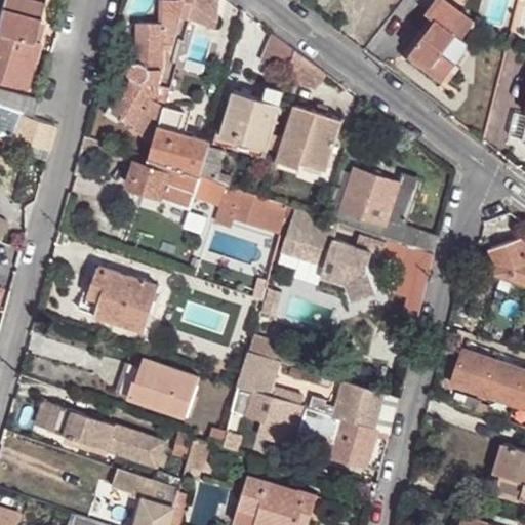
[(19,0),(4,0),(0,15),(0,27),(5,29),(6,34),(23,39),(27,35),(36,38),(40,22),(44,7),(19,0)]
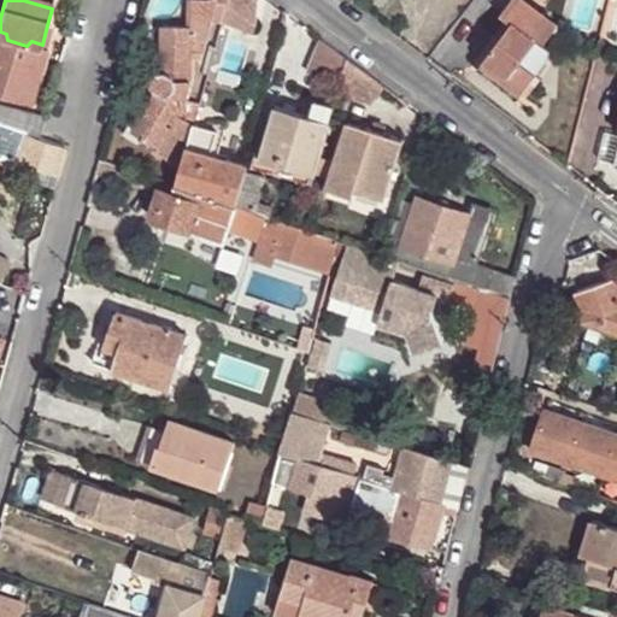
[(257,0),(227,0),(227,5),(231,10),(225,21),(252,34),(254,25),(258,0),(257,0)]
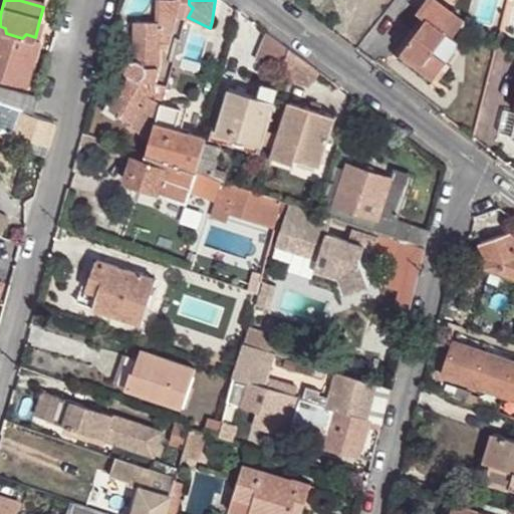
[(465,18),(441,0),(426,0),(420,10),(429,17),(397,57),(431,83),(462,40),(453,34),(465,18)]
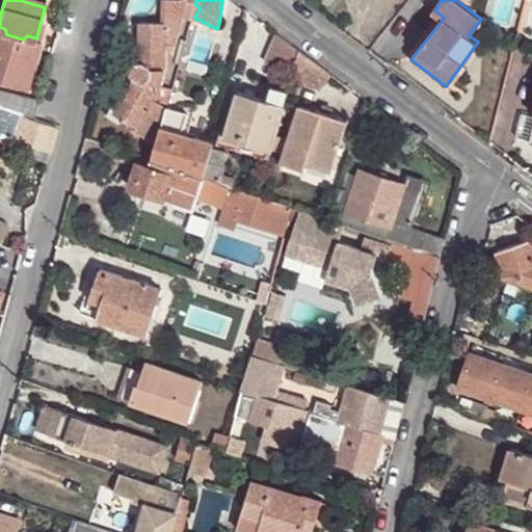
[(134,132),(156,144),(161,128),(166,108),(152,100),(157,90),(163,74),(164,56),(164,46),(173,46),(185,3),(185,1),(178,1),(161,1),(161,23),(139,23),(139,62),(135,63),(130,69),(130,75),(133,80),(123,99),(132,103),(123,121),(137,128),(134,132)]
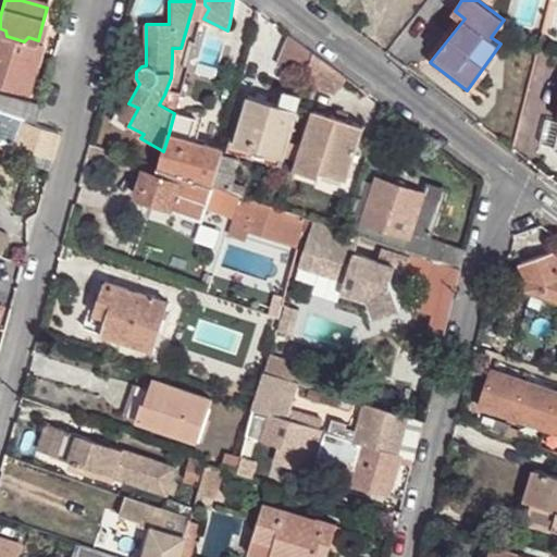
[(39,45),(44,46),(49,25),(42,23),(38,40),(39,45)]
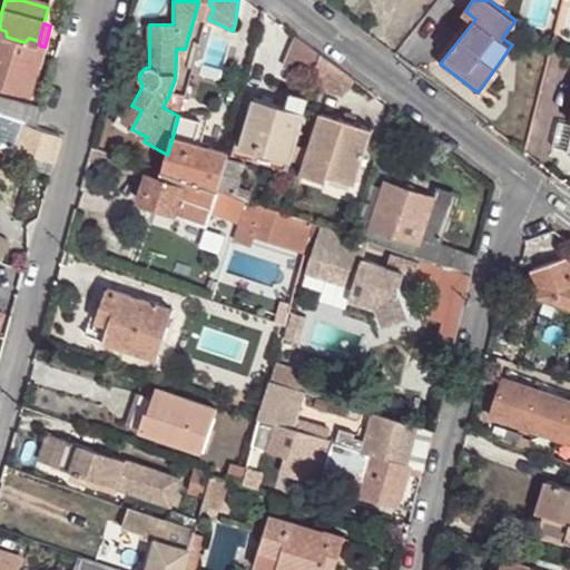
[(0,87),(31,95),(45,47),(40,46),(39,41),(29,38),(25,42),(7,37),(6,31),(0,29),(0,87)]
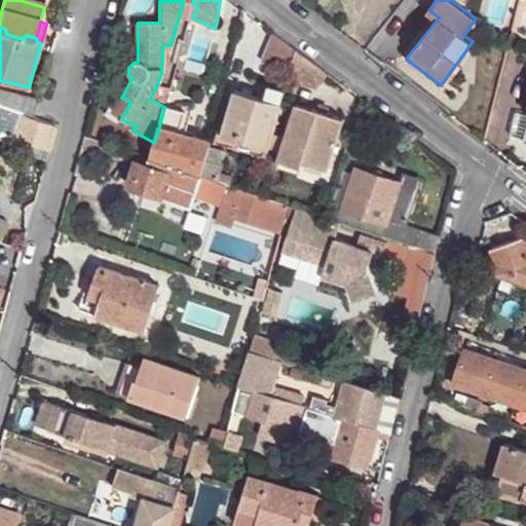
[(296,50),(274,34),(262,62),(290,73),(296,50)]
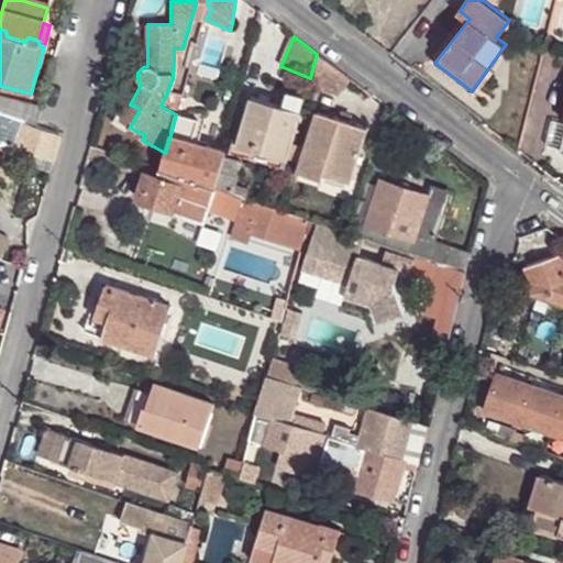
[(350,78),(317,54),(310,78),(309,79),(338,95),(350,78)]
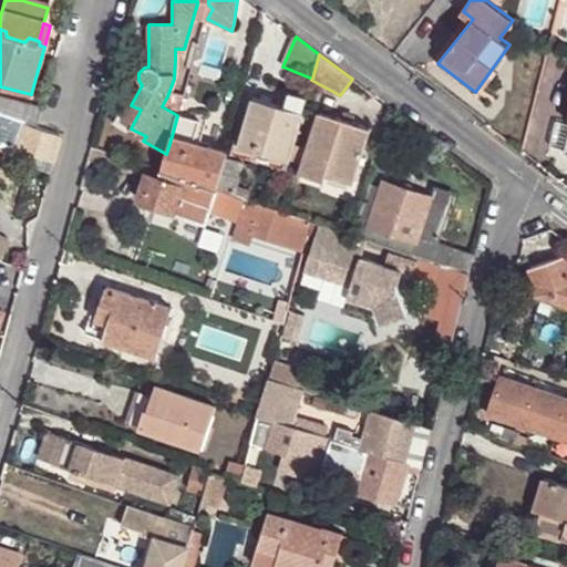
[(302,112),(307,99),(289,94),(286,107),(302,112)]
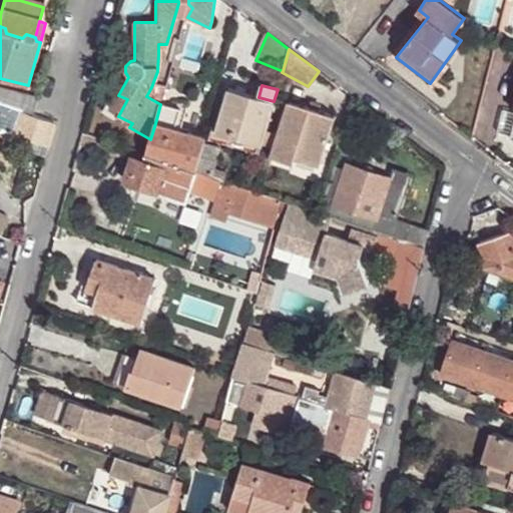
[(0,104),(20,111),(25,94),(0,87),(0,104)]
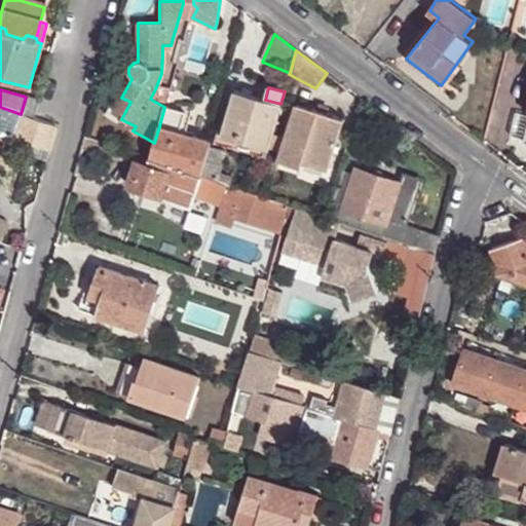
[(273,128),(280,104),(265,100),(234,91),(222,136),(237,140),(242,119),(273,128)]
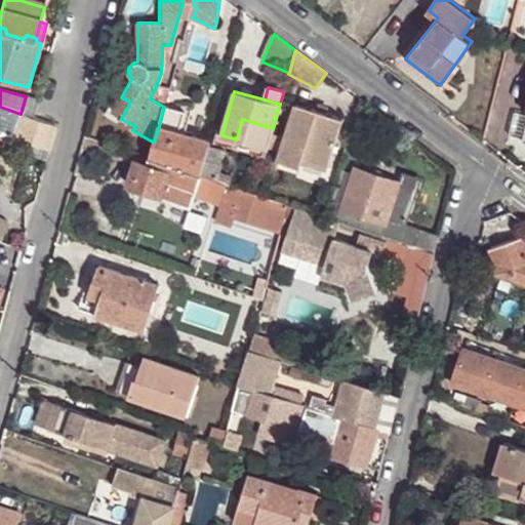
[(26,96),(21,114),(33,118),(34,117),(38,99),(26,96)]
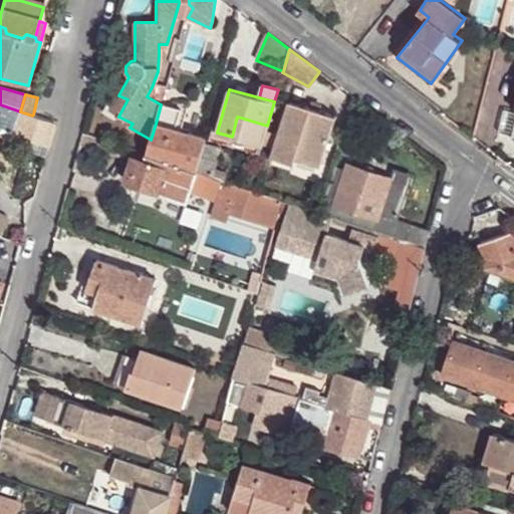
[(110,111),(118,116),(127,99),(118,95),(110,111)]
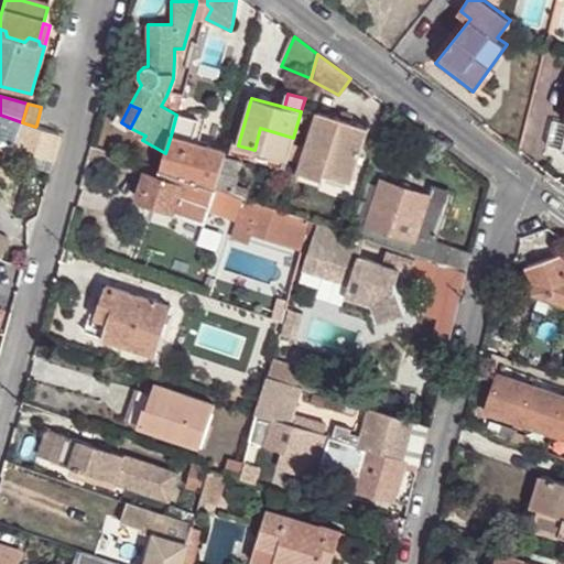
[(198,120),(193,142),(198,143),(207,116),(191,112),(188,118),(198,120)]
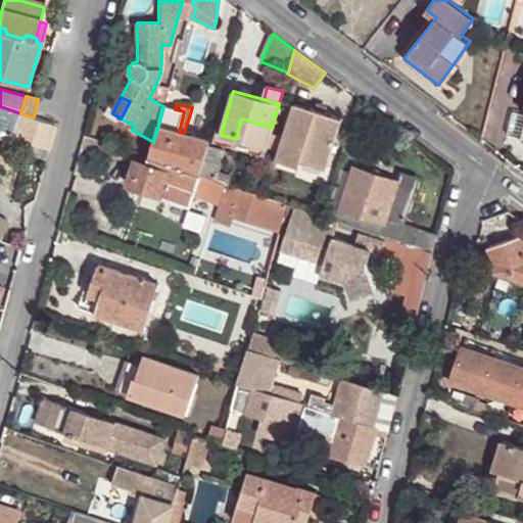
[(342,119),(295,104),(283,139),(271,135),(268,144),(281,148),(277,159),(298,167),(300,161),(326,169),(342,119)]
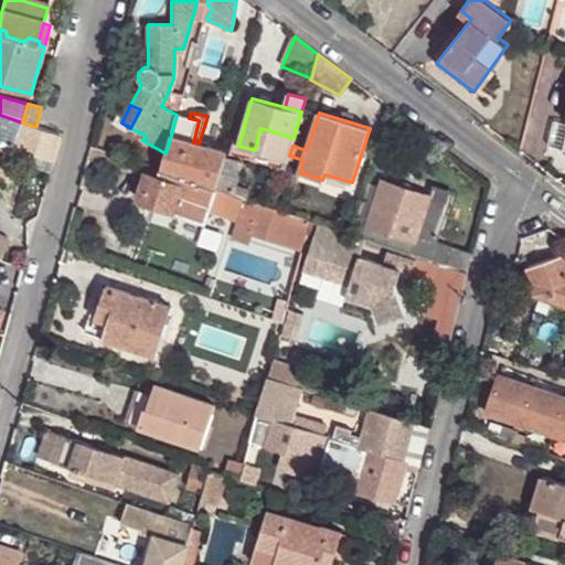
[(0,115),(0,146),(3,148),(4,144),(13,147),(22,123),(0,115)]
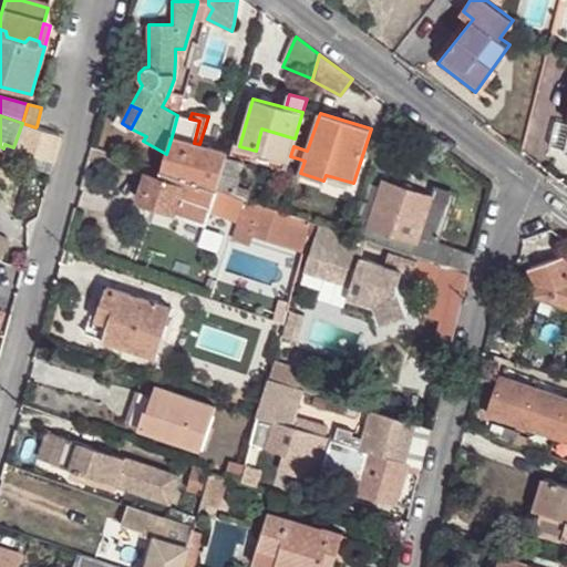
[(177,115),(172,136),(194,143),(199,121),(189,119),(177,115)]
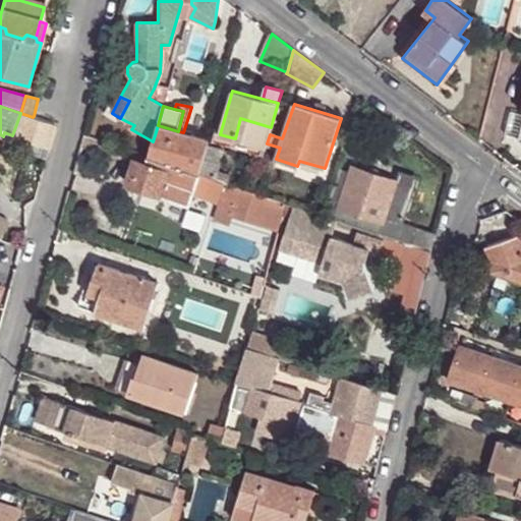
[(507,134),(520,137),(520,133),(520,112),(513,111),(507,134)]
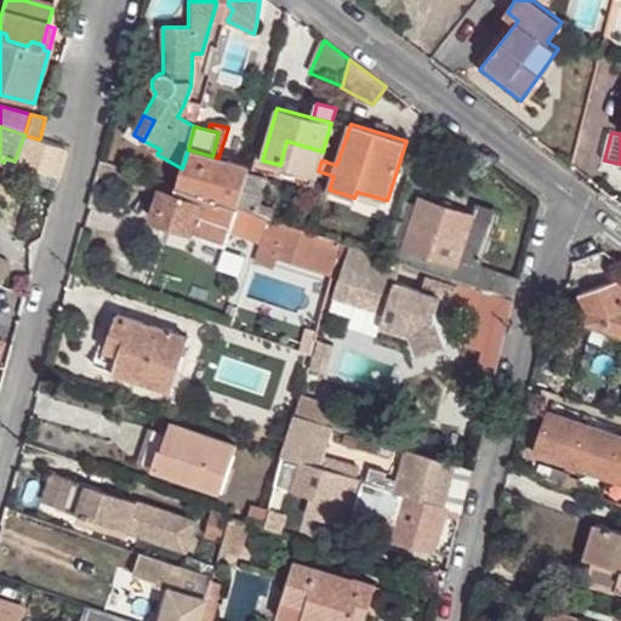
[(39,140),(24,135),(15,161),(38,170),(60,177),(67,148),(40,138),(39,140)]
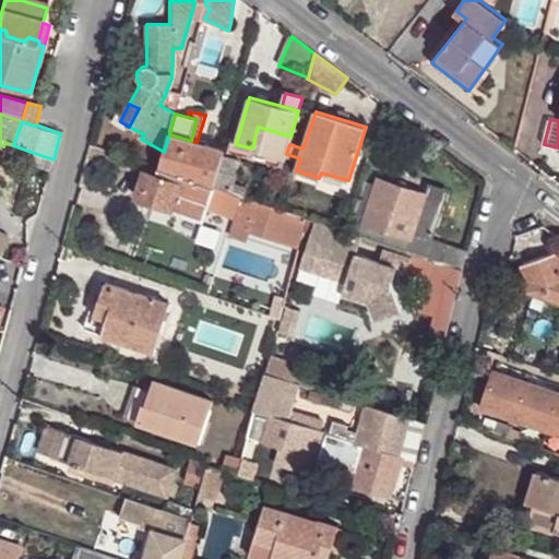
[(289,144),(290,137),(258,127),(252,149),(285,158),(286,154),(289,144)]
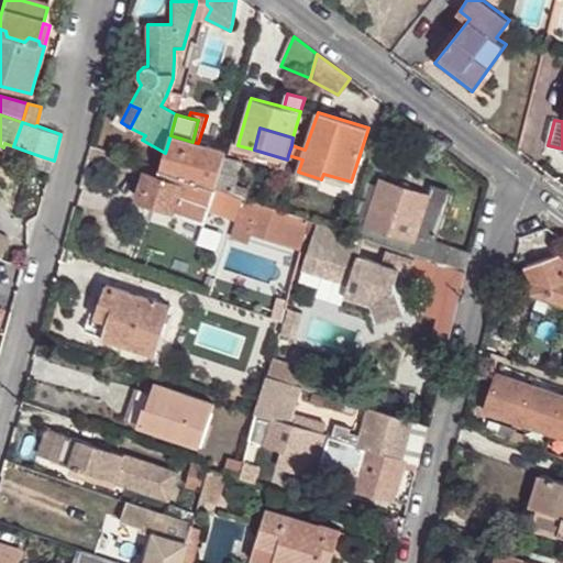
[(184,177),(214,187),(223,157),(224,151),(198,143),(192,142),(170,135),(165,153),(161,169),(184,177)]
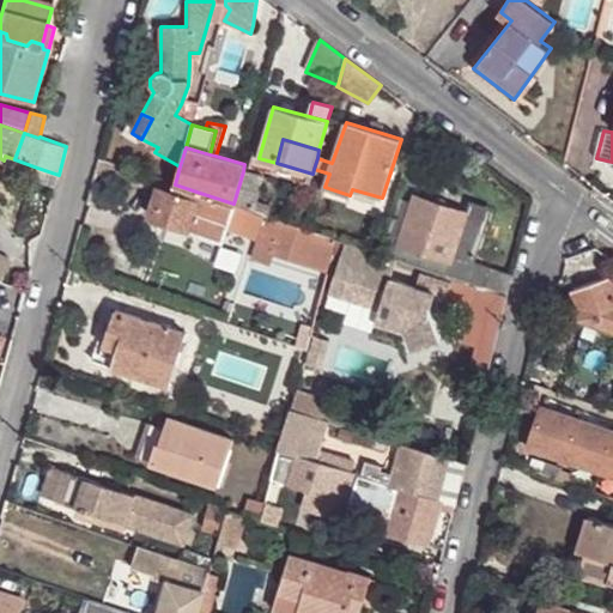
[(157,192),(161,180),(98,159),(95,171),(157,192)]
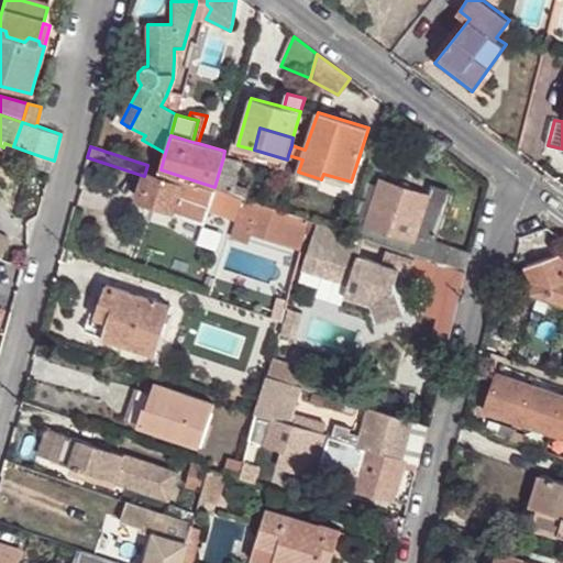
[(51,172),(54,161),(34,154),(31,164),(51,172)]
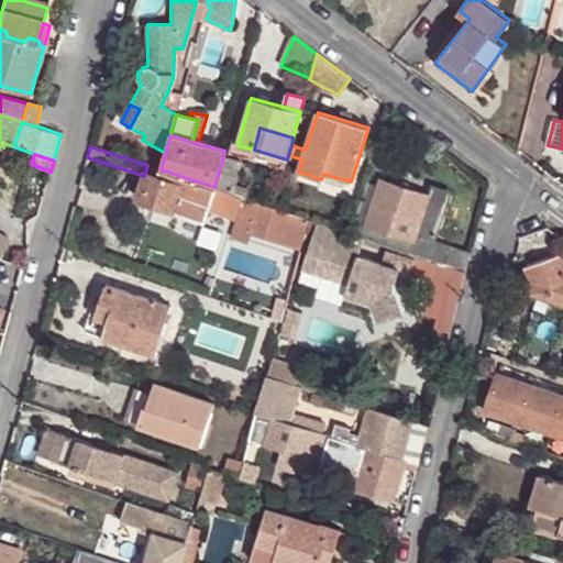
[(217,188),(233,194),(235,186),(242,162),(223,157),(214,187),(217,188)]
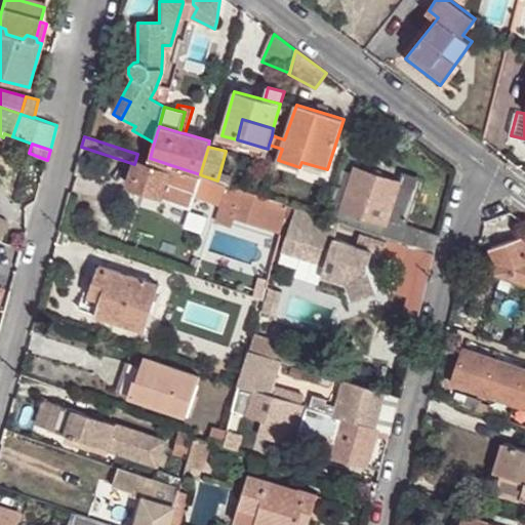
[(163,191),(171,165),(150,158),(137,154),(134,164),(127,185),(161,196),(163,191)]
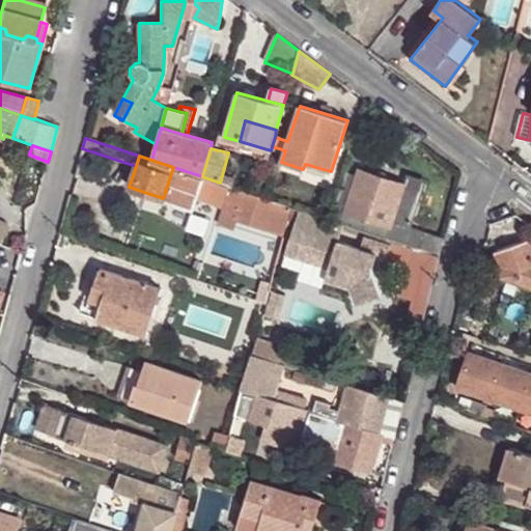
[(200,192),(204,177),(202,176),(173,167),(165,193),(195,203),(196,200),(198,194),(200,194),(200,192)]
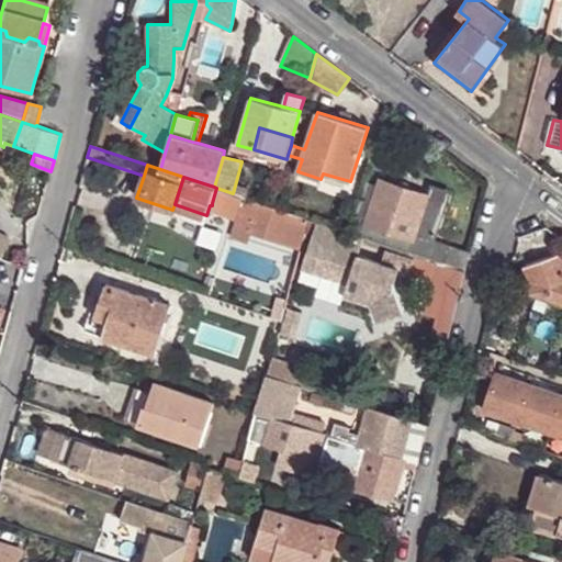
[(355,217),(350,233),(364,237),(392,246),(409,251),(416,233),(427,199),(429,194),(427,194),(382,179),(380,186),(367,221),(355,217)]
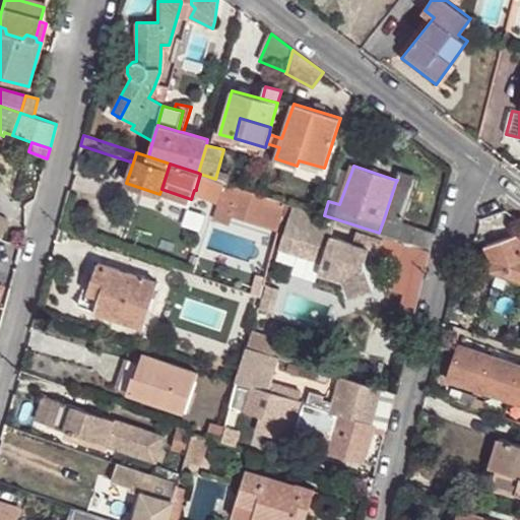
[(351,172),(340,168),(328,201),(339,204),(351,172)]
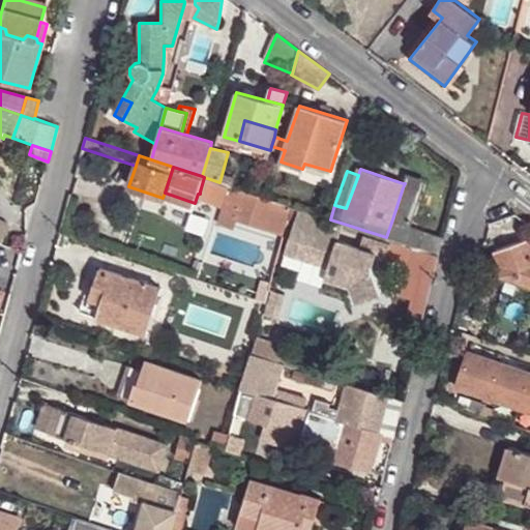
[(405,183),(403,187),(421,193),(427,180),(406,174),(403,183),(405,183)]
